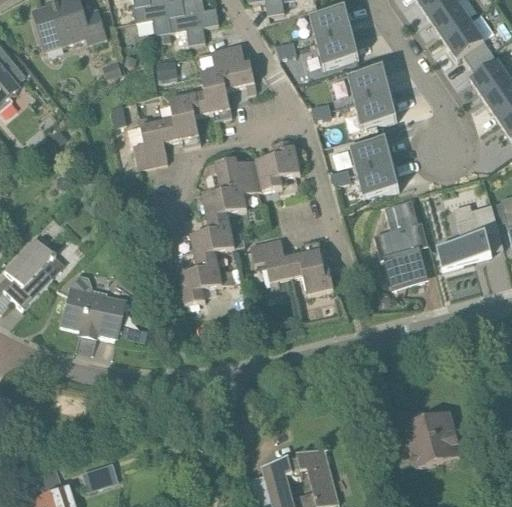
[(48,7),(33,11),(44,44),(59,40),(61,46),(87,38),(89,44),(107,38),(98,9),(83,14),(79,0),(59,0),(60,3),(48,7)]
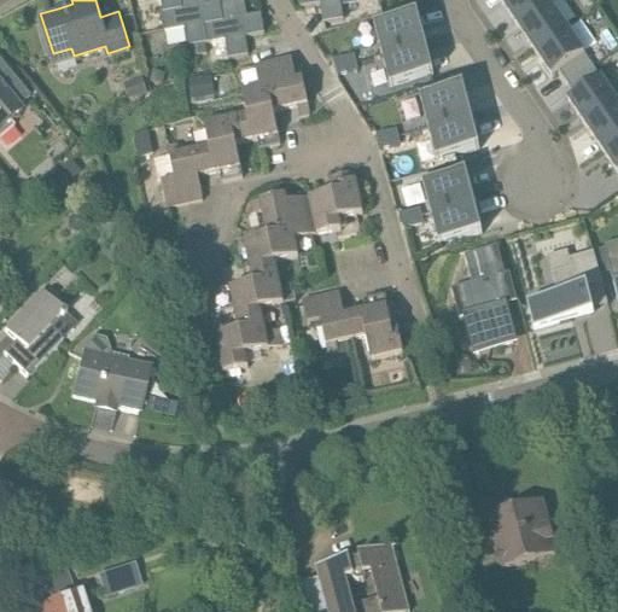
[(205,39),(211,38),(205,0),(159,0),(164,25),(185,22),(187,41),(205,39)]
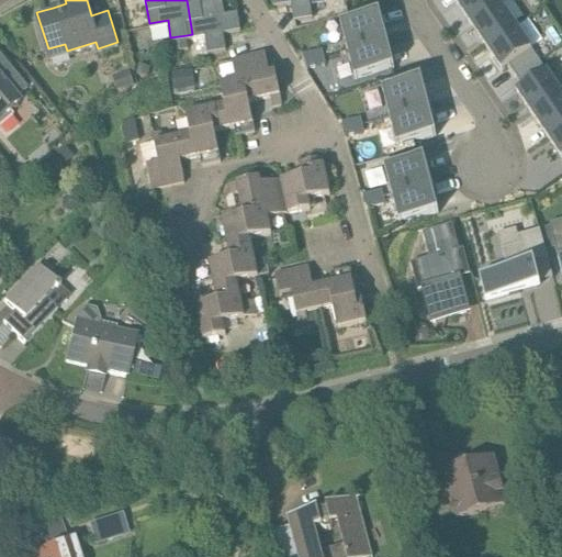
[(204,32),(206,49),(226,46),(223,30),(240,26),(237,9),(225,11),(222,0),(187,0),(192,34),(204,32)]
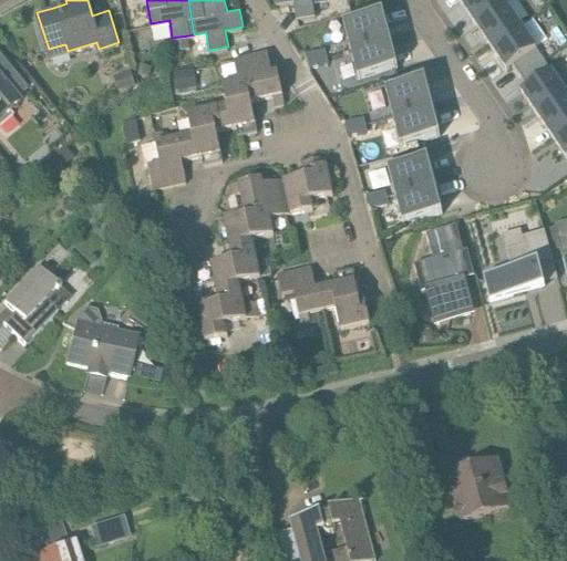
[(276,0),(276,2),(294,0),(297,17),(315,13),(312,0),(276,0)]
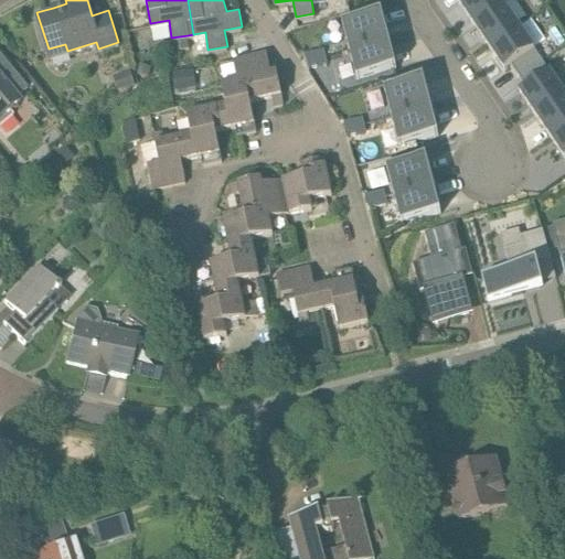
[(460,0),(475,21),(504,1),(503,0),(460,0)]
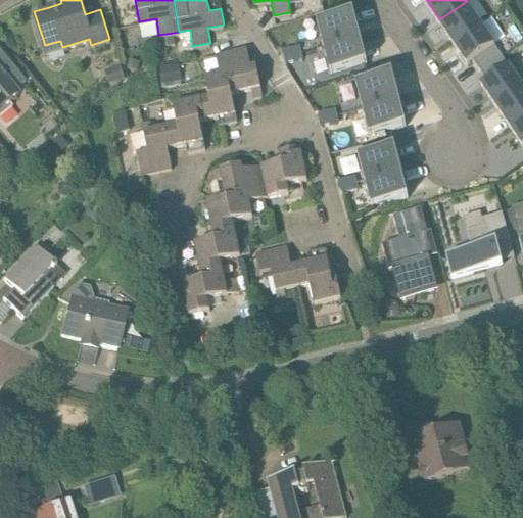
[(439,19),(453,40),(480,21),(467,1),(439,19)]
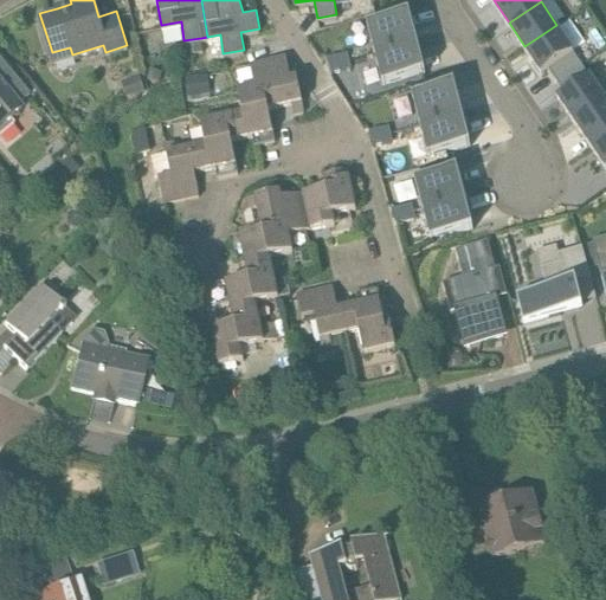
[(367,20),(374,50),(417,39),(408,8),(367,20)]
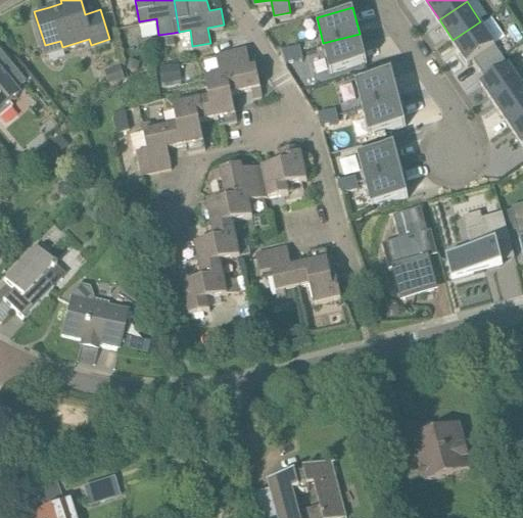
[(473,57),(479,67),(502,52),(480,21),(453,40),(467,61),(473,57)]
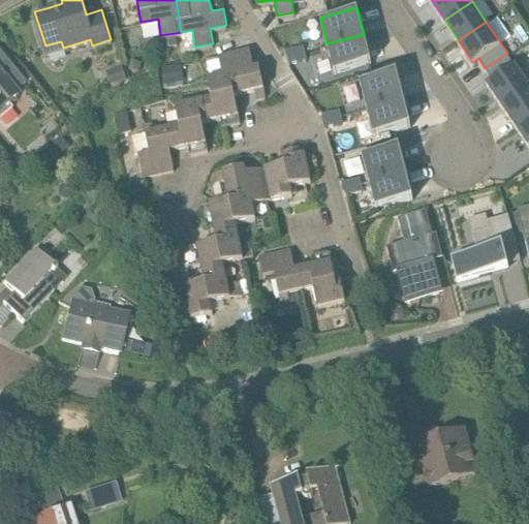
[(177,41),(176,33),(160,35),(161,43),(177,41)]
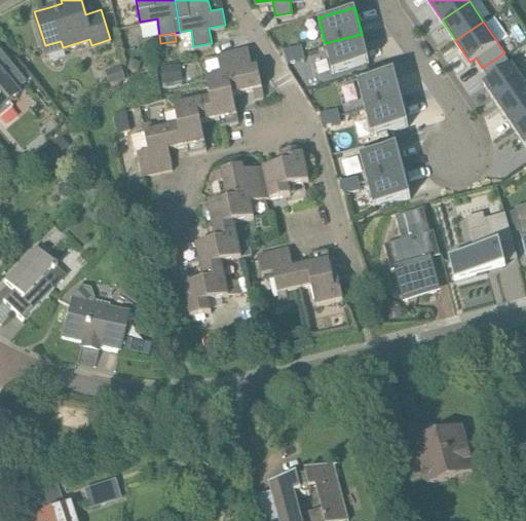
[(362,34),(326,43),(332,69),(369,59),(362,34)]
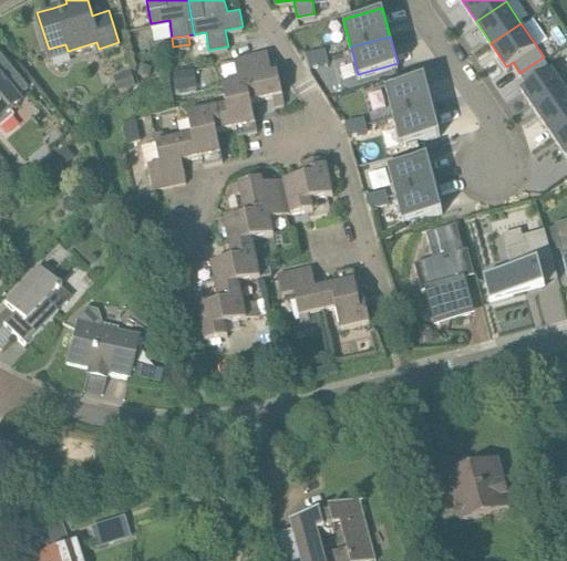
[(306,51),(307,58),(326,53),(325,45),(306,51)]
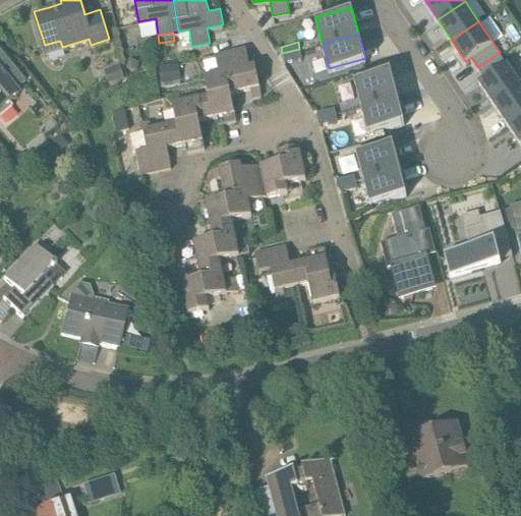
[(231,68),(235,90),(250,86),(252,95),(262,93),(255,64),(249,65),(245,45),(215,52),(218,70),(231,68)]
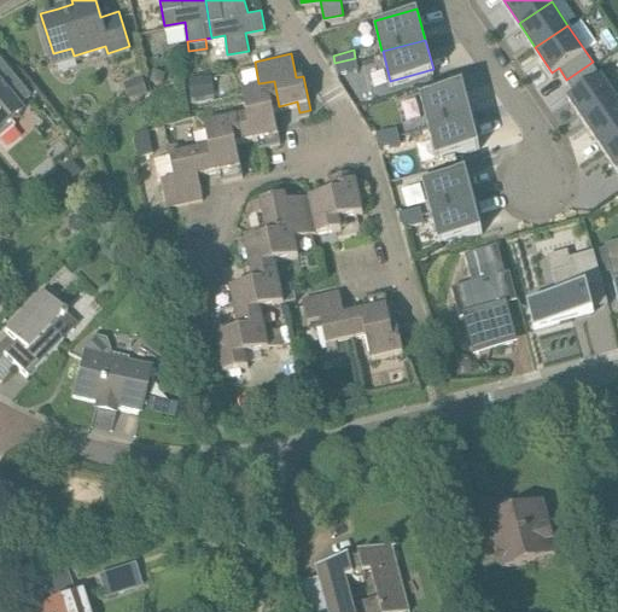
[(17,103),(29,92),(0,56),(0,132),(13,122),(10,117),(21,108),(17,103)]
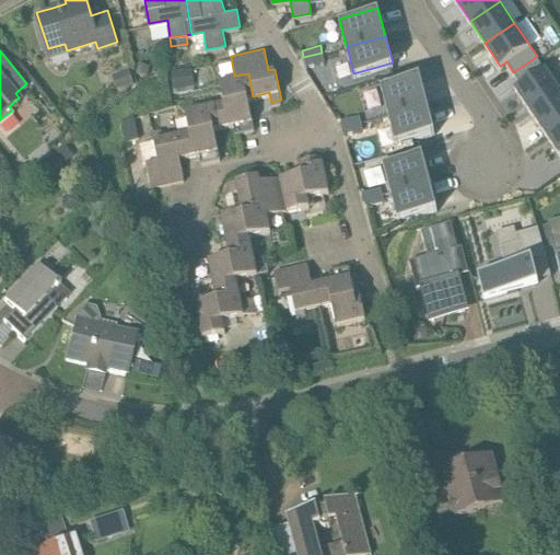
[(303,57),(305,64),(324,59),(322,53),(303,57)]
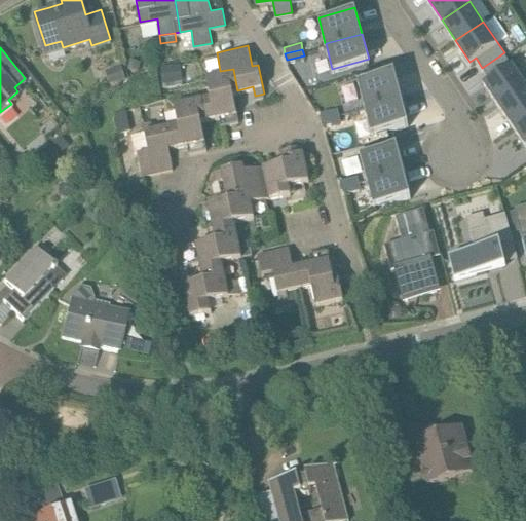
[(482,68),(489,78),(483,81),(497,103),(525,83),(504,52),(482,68)]
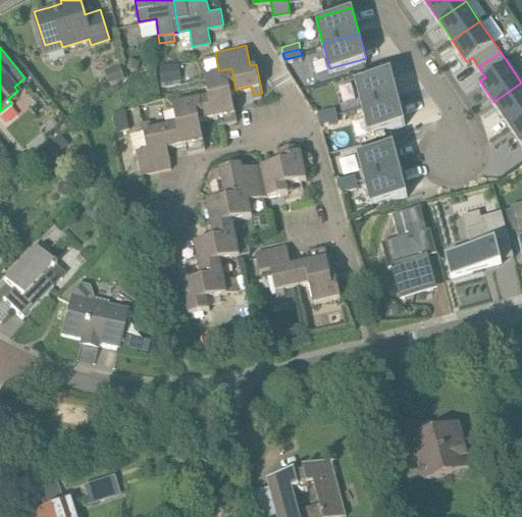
[(126,64),(138,67),(140,58),(128,55),(126,64)]
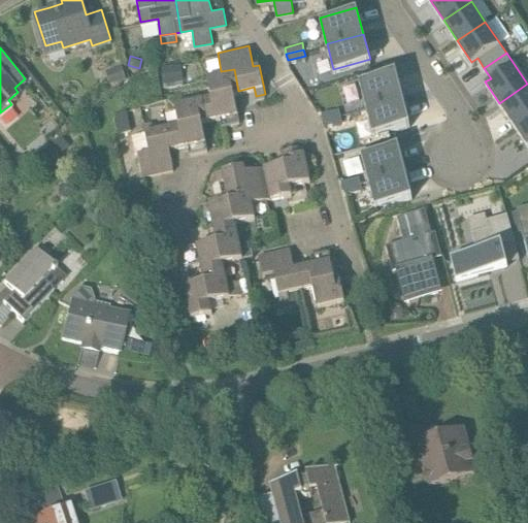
[(105,67),(110,80),(126,75),(122,62),(105,67)]
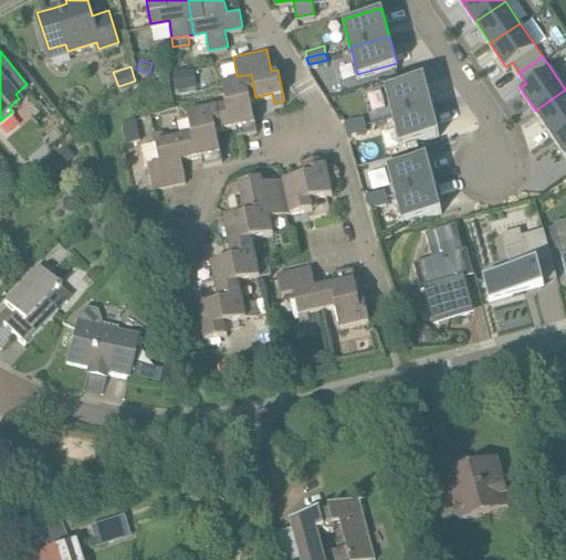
[(194,66),(175,67),(176,88),(196,87),(194,66)]
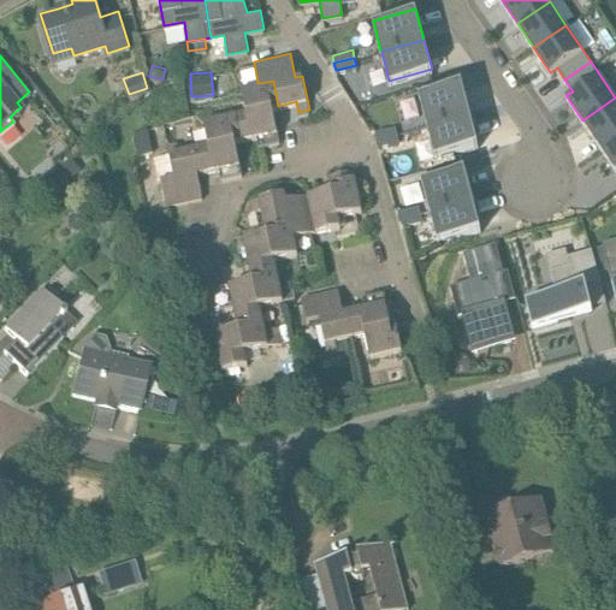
[(272,107),(278,106),(273,81),(258,83),(241,87),(246,111),(236,113),(241,138),(256,135),(259,144),(279,141),(272,107)]
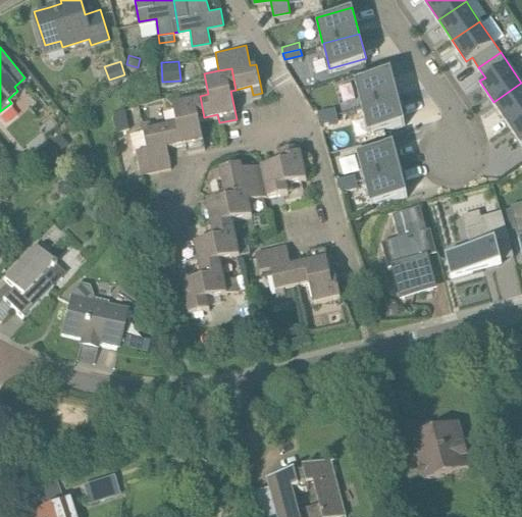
[(355,79),(362,105),(398,96),(392,69),(355,79)]
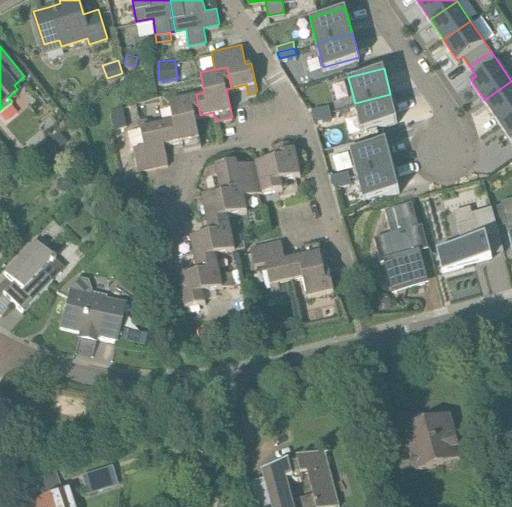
[(484,100),(498,120),(511,110),(511,82),(511,81),(484,100)]
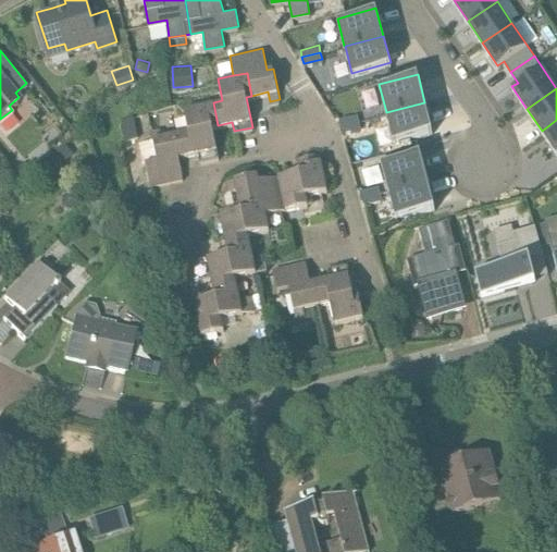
[(424,101),(386,112),(394,139),(432,130),(424,101)]
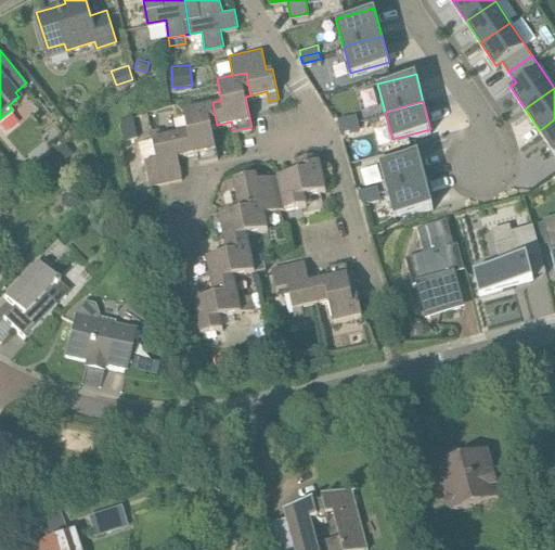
[(211,126),(217,125),(213,102),(183,107),(188,128),(172,131),(178,155),(197,151),(199,160),(218,156),(211,126)]
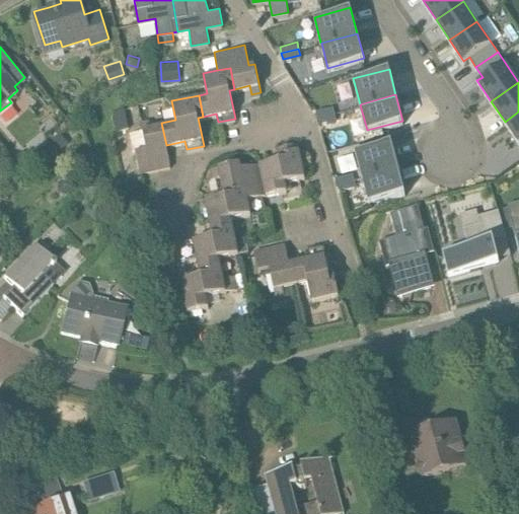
[(112,107),(116,127),(129,125),(125,104),(112,107)]
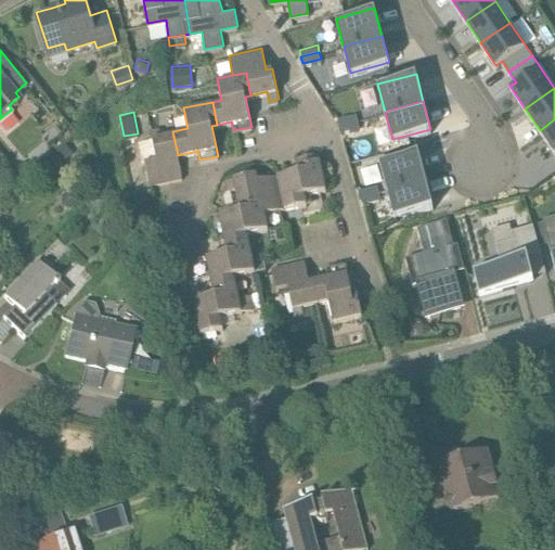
[(337,116),(339,123),(357,119),(356,112),(337,116)]
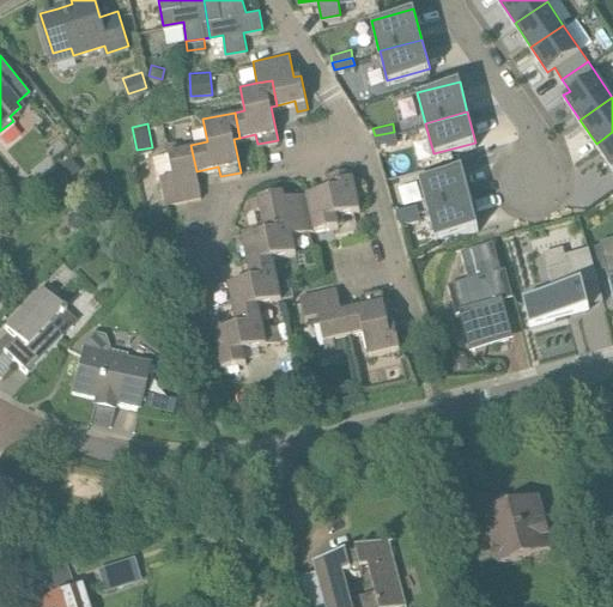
[(375,135),(376,143),(396,139),(394,132),(375,135)]
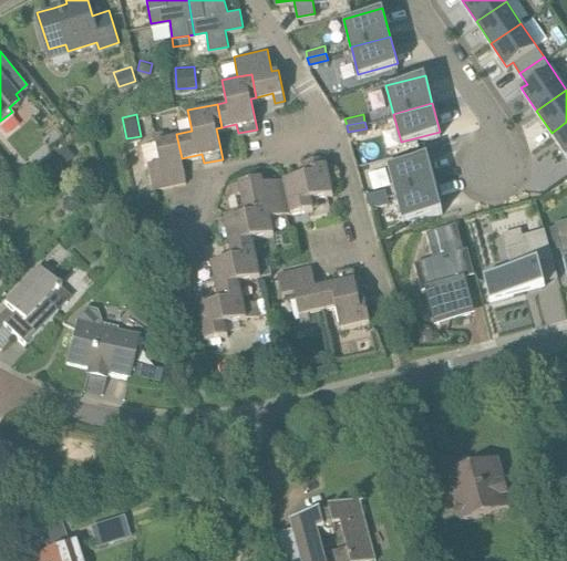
[(566,155),(566,122),(552,133),(566,155)]
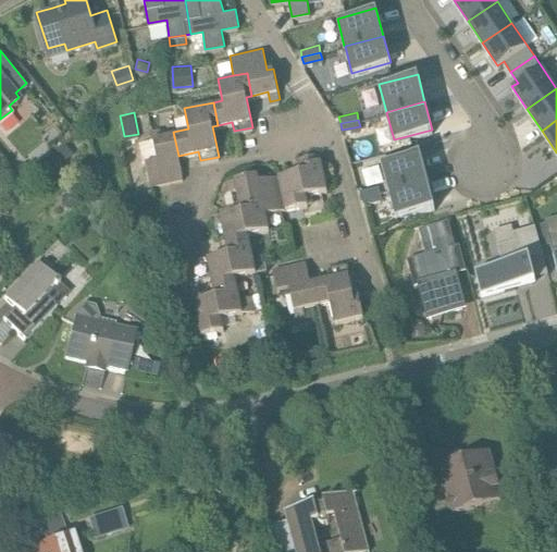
[(153,137),(139,140),(144,162),(148,184),(172,179),(183,176),(181,164),(178,156),(173,132),(162,134),(160,125),(151,127),(152,136),(153,137)]
